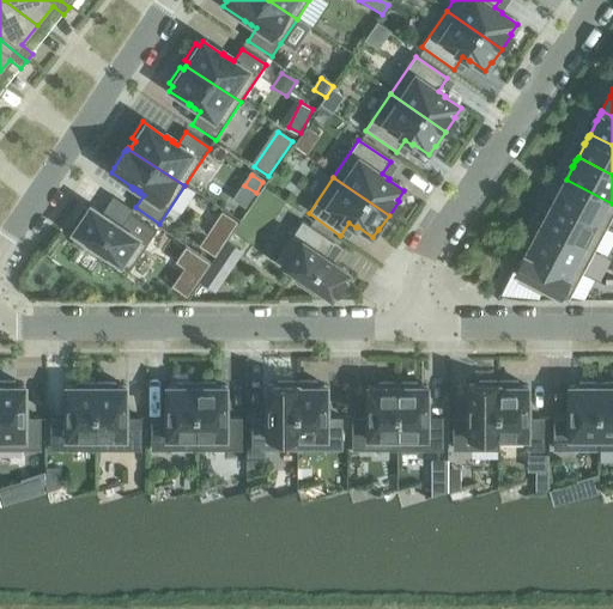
[(554,202),(606,230),(612,217),(612,203),(566,180),(564,182),(563,183),(564,184),(562,188),(560,188),(559,189),(560,190),(554,202)]
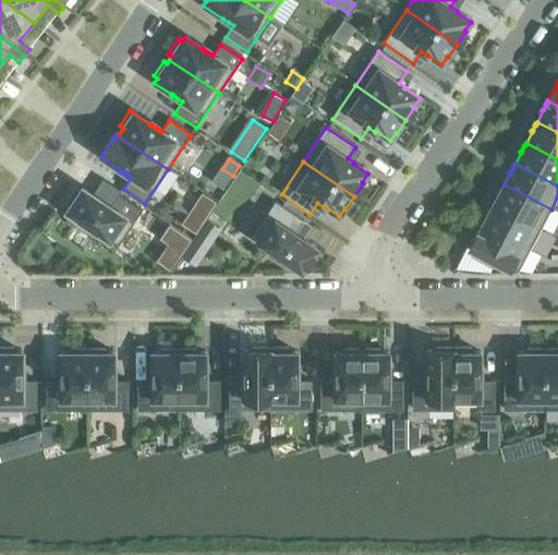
[(552,209),(505,184),(502,186),(501,188),(502,189),(500,192),(499,192),(498,193),(499,194),(493,205),(541,230),(552,209)]
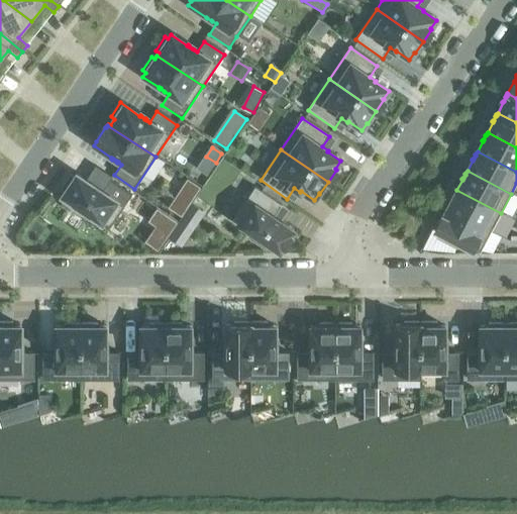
[(71,177),(66,184),(61,191),(65,193),(62,197),(74,205),(72,208),(86,218),(88,215),(109,229),(131,197),(109,182),(102,193),(99,190),(98,189),(97,190),(94,187),(93,186),(76,175),(74,179),(71,177)]
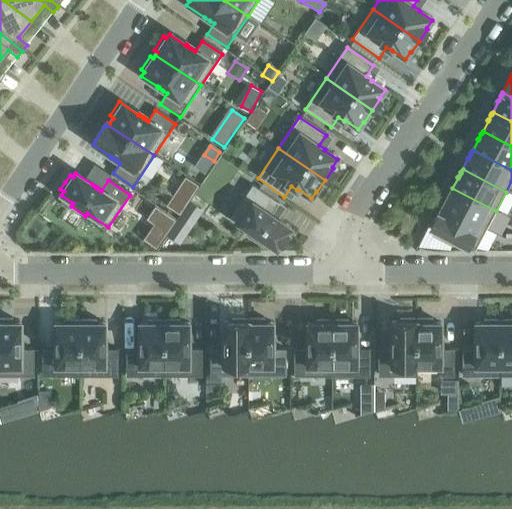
[(186,180),(181,189),(192,197),(198,188),(186,180)]
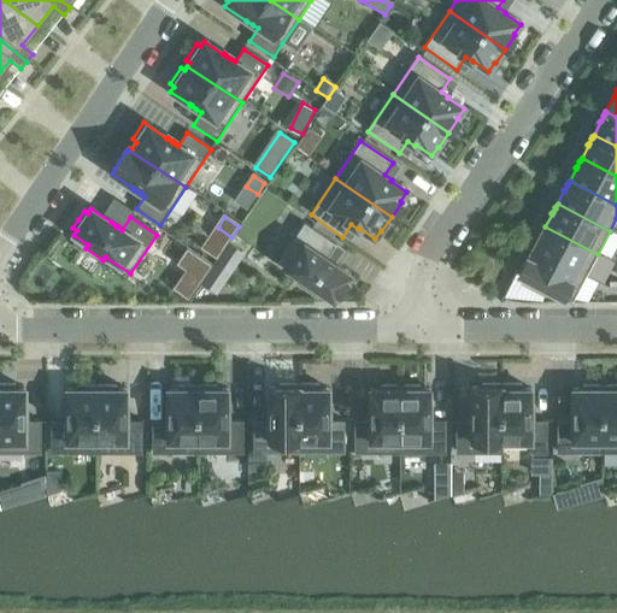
[(328,259),(336,246),(304,224),(278,263),(300,277),(295,284),(316,299),(322,292),(334,300),(338,294),(339,294),(347,282),(346,282),(350,276),(334,265),(335,264),(328,259)]
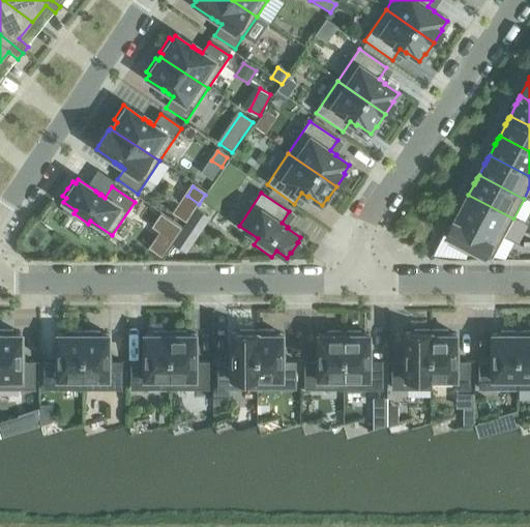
[(468,195),(467,197),(466,197),(466,198),(466,199),(464,202),(463,204),(464,204),(458,214),(503,238),(513,218),(468,195)]
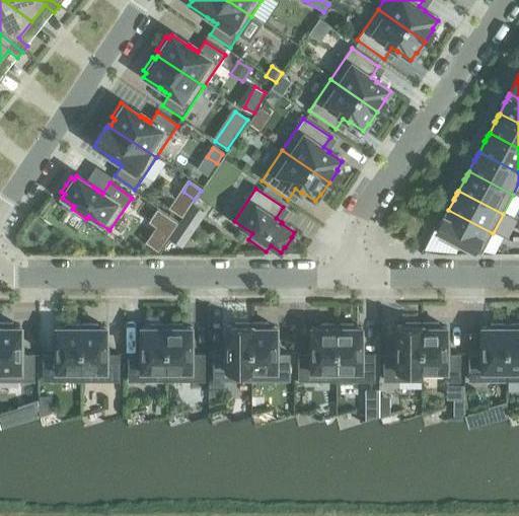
[(193,206),(169,240),(179,247),(203,213),(193,206)]
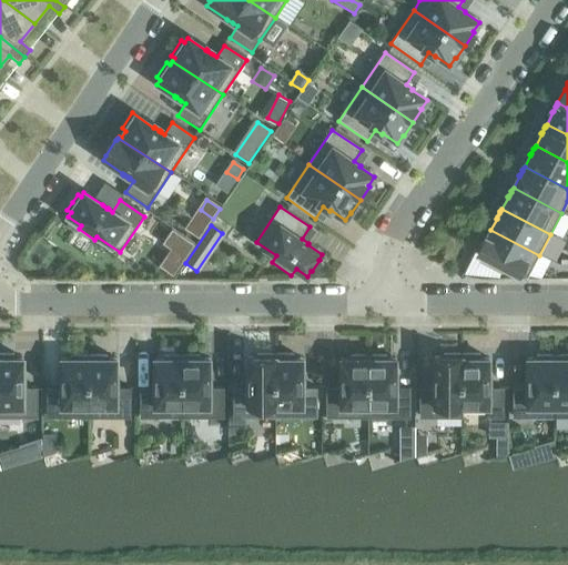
[(477,253),(484,255),(480,262),(501,274),(505,266),(527,279),(539,255),(490,230),(489,232),(488,232),(488,233),(488,234),(486,238),(477,253)]
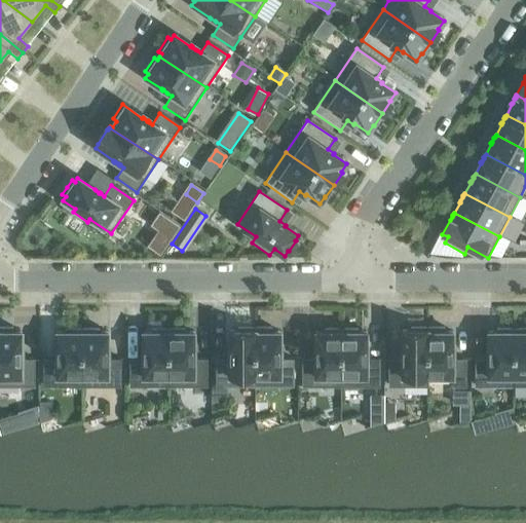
[(158,258),(178,228),(157,214),(148,227),(156,232),(145,249),(158,258)]
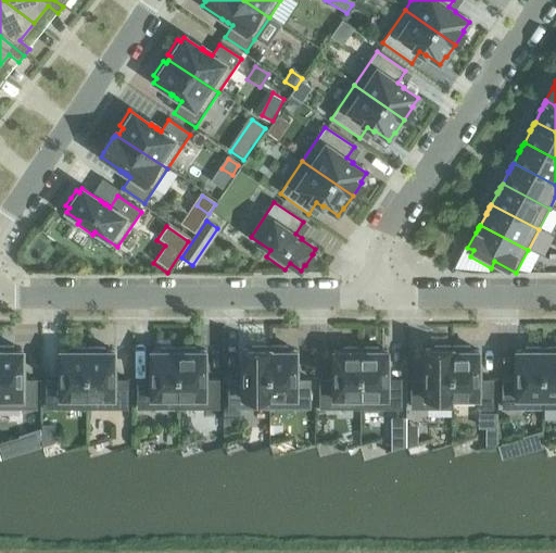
[(0,348),(0,410),(36,410),(36,381),(23,381),(22,352),(13,352),(13,349),(0,348)]
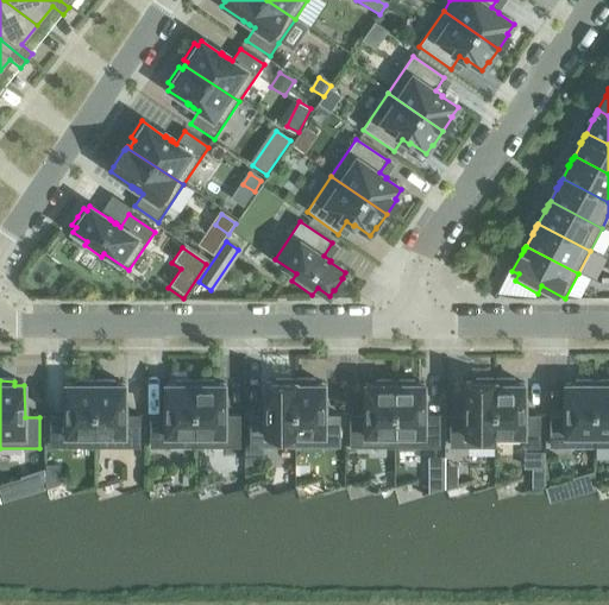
[(250,448),(295,448),(295,380),(275,380),(275,384),(265,384),(265,417),(250,417),(250,448)]
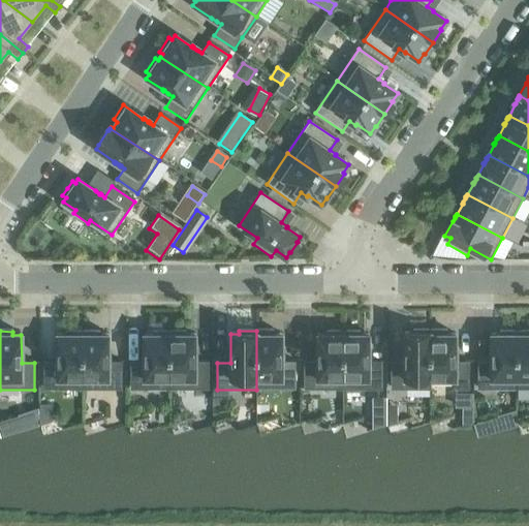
[(273,331),(256,331),(256,390),(294,390),(294,363),(281,363),(281,335),(273,335),(273,331)]
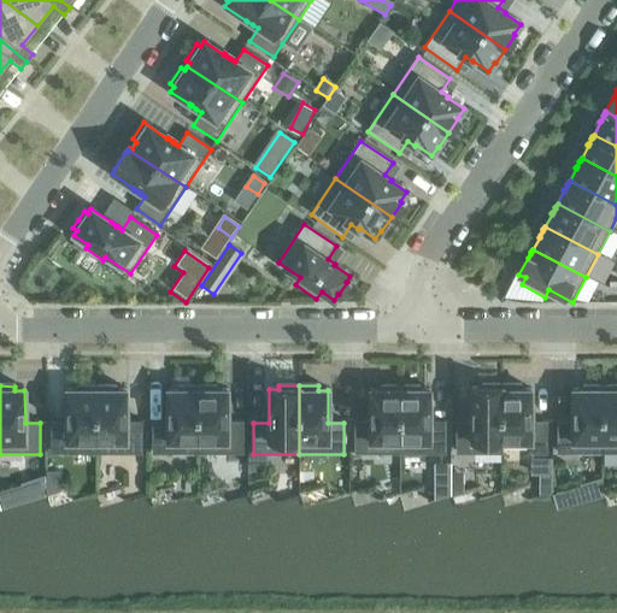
[(456,454),(501,454),(501,385),(481,385),(481,389),(471,389),(471,423),(456,423),(456,454)]
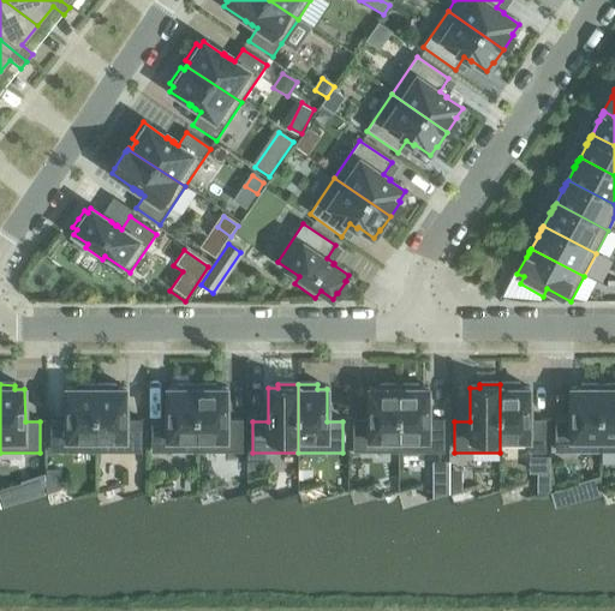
[(544,453),(544,421),(530,421),(529,389),(519,389),(519,384),(500,384),(500,453),(501,453),(501,441),(529,441),(529,453),(544,453)]
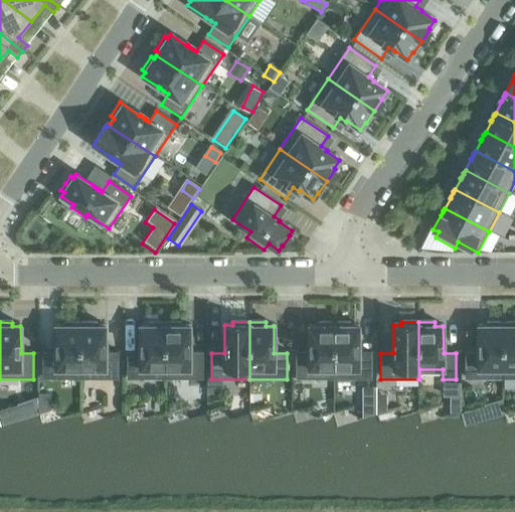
[(514,323),(503,324),(503,379),(514,379),(514,323)]
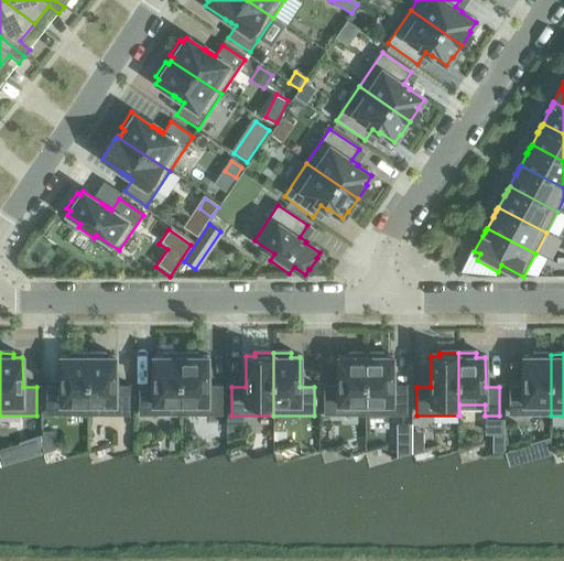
[(61,387),(46,387),(46,416),(88,416),(88,355),(69,355),(69,357),(61,357),(61,387)]
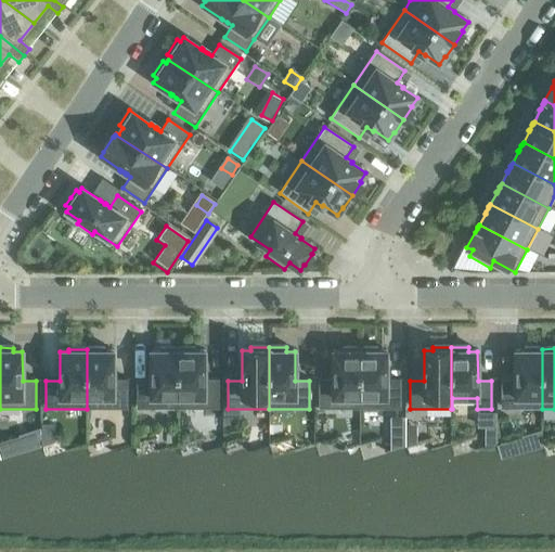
[(87,349),(87,409),(127,409),(127,381),(113,381),(113,351),(104,351),(104,349),(87,349)]
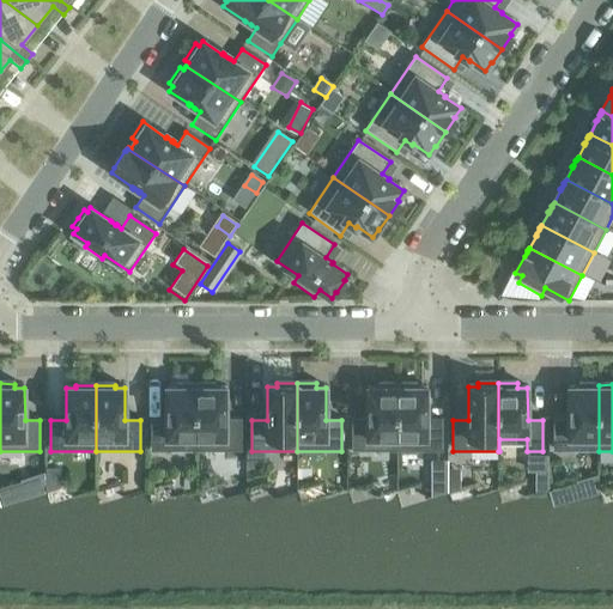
[(167,420),(151,420),(151,451),(196,451),(196,385),(176,385),(176,388),(167,388),(167,420)]
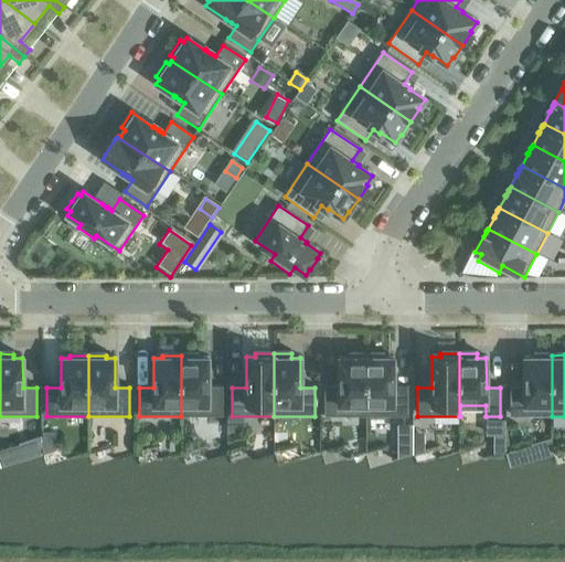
[(181,356),(181,416),(222,416),(222,388),(208,388),(208,358),(199,358),(199,356),(181,356)]
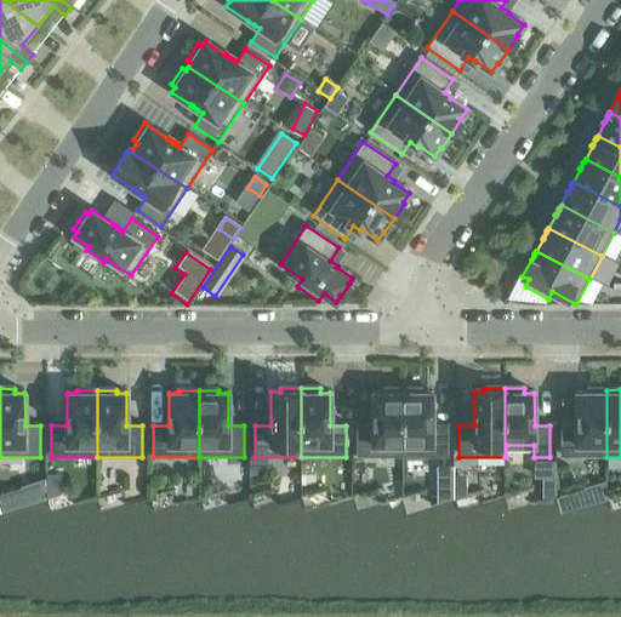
[(403,390),(382,390),(382,393),(372,393),(372,426),(357,426),(357,457),(403,457),(403,390)]
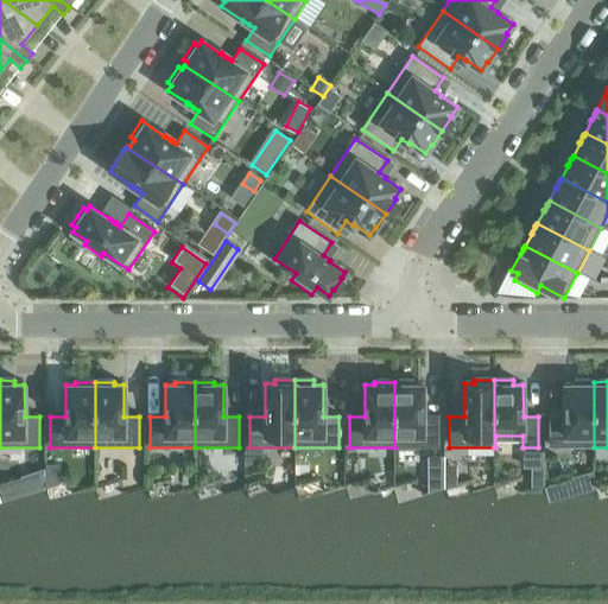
[(438,447),(438,417),(423,417),(423,385),(413,385),(413,382),(394,382),(394,447),(438,447)]
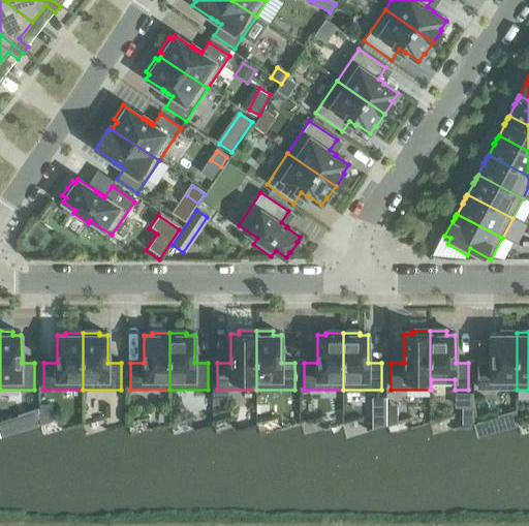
[(477,390),(517,390),(517,333),(499,333),(499,335),(491,335),(491,363),(477,363),(477,390)]
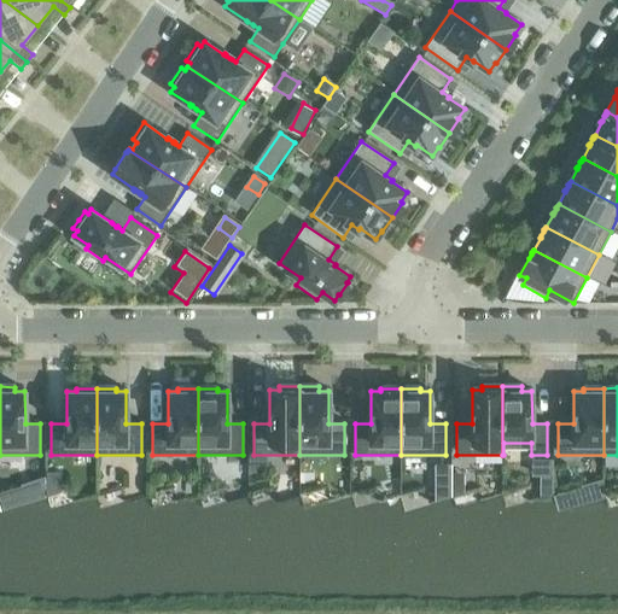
[(548,462),(532,462),(532,477),(548,477),(548,462)]
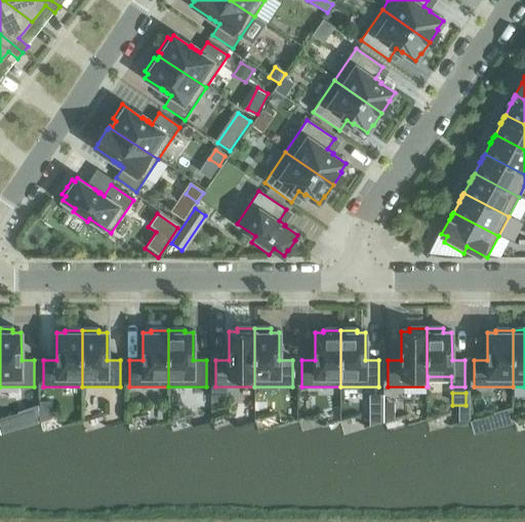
[(370,427),(382,423),(382,398),(370,398),(370,427)]
